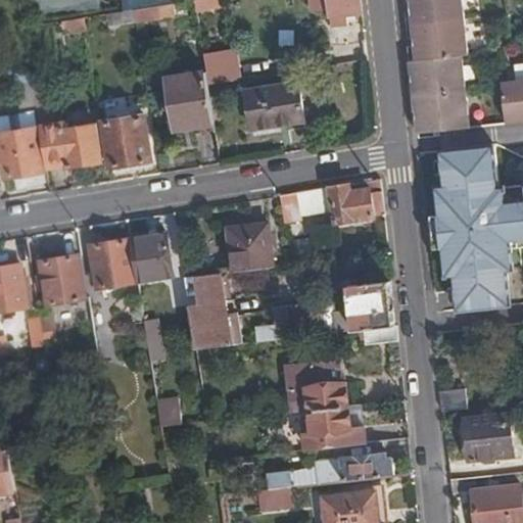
[(132,0),(135,10),(175,4),(173,0),(132,0)]
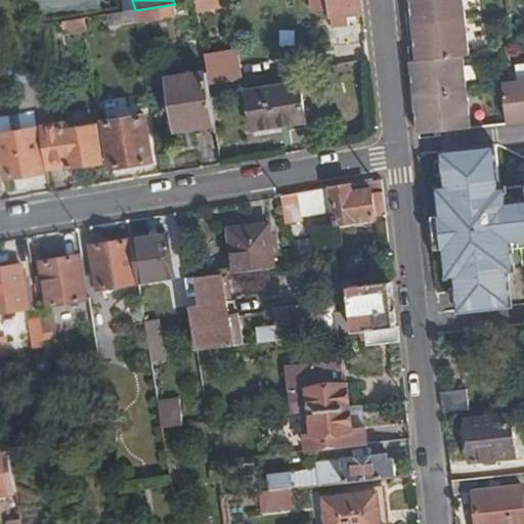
[(219,0),(200,0),(193,1),(197,12),(221,8),(219,0)]
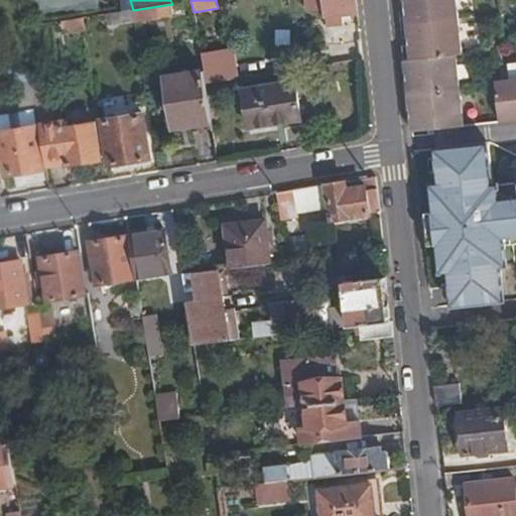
[(329,15),(358,11),(357,0),(308,0),(309,9),(328,8),(329,15)]
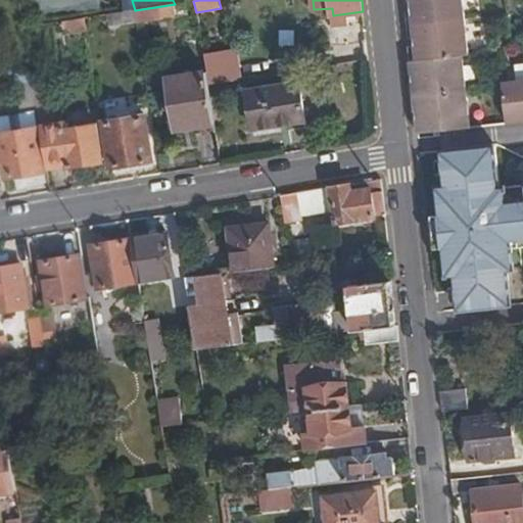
[(462,0),(409,0),(412,27),(465,20),(462,0)]
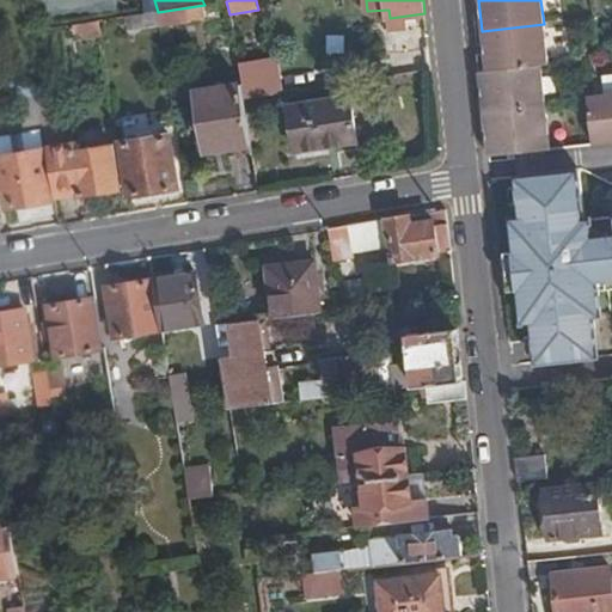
[(158,12),(159,25),(206,18),(204,5),(158,12)]
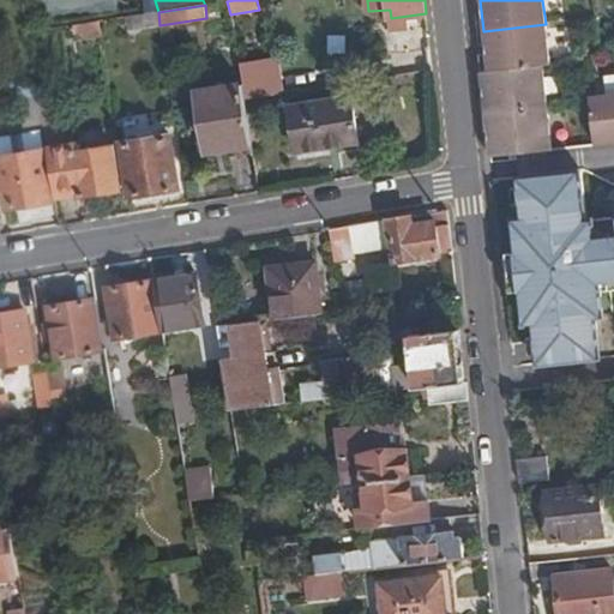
[(127,31),(160,25),(158,12),(126,18),(127,31)]
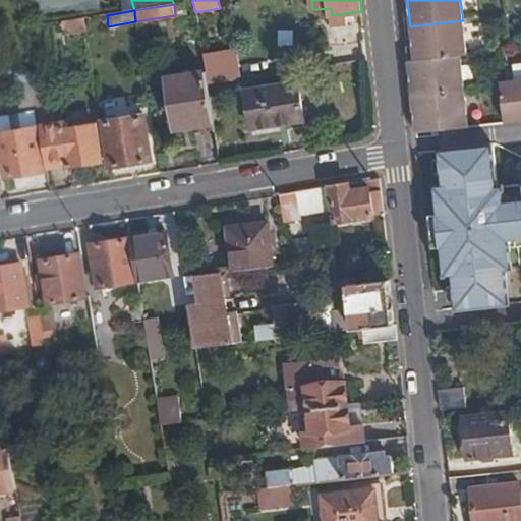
[(64,32),(84,27),(83,19),(62,22),(64,32)]
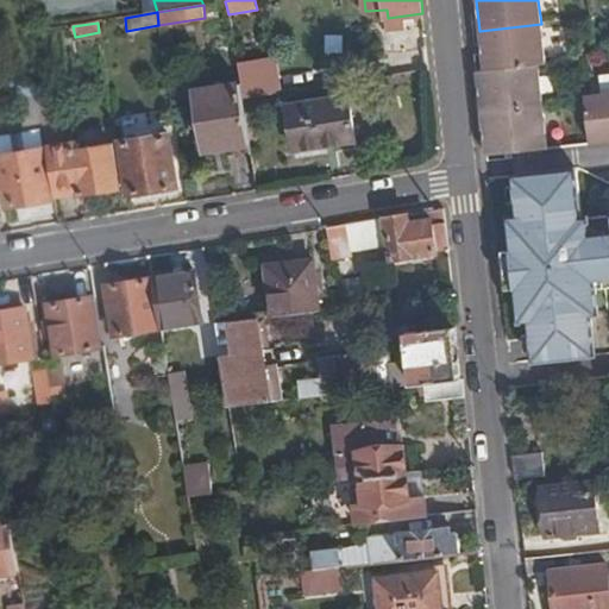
[(479,31),(484,71),(538,66),(545,64),(541,24),(479,31)]
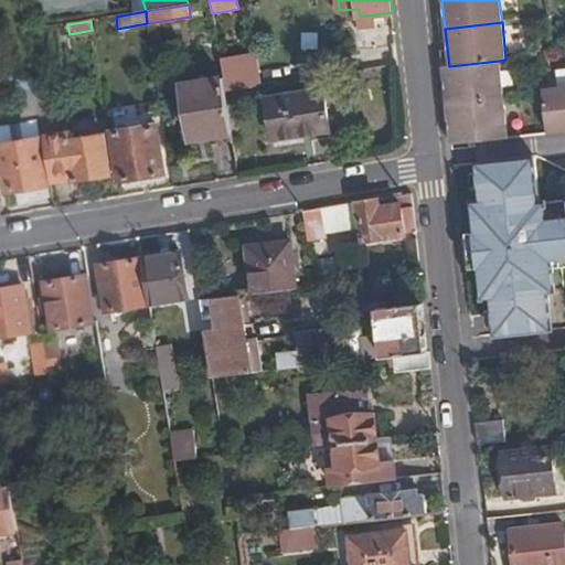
[(221,64),(223,78),(225,92),(244,88),(255,87),(251,59),(221,64)]
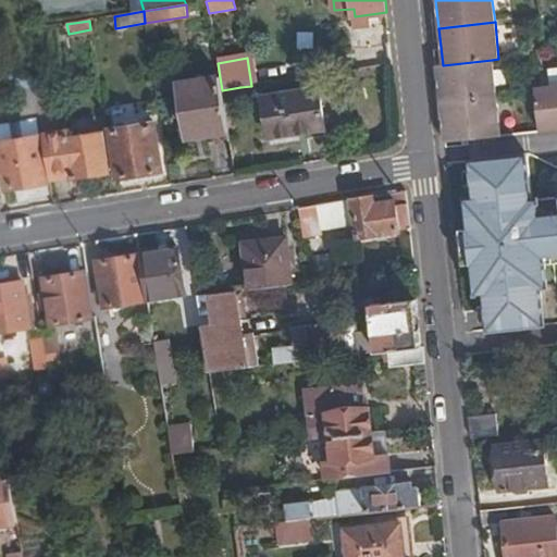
[(492,60),(443,65),(436,66),(441,104),(496,99),(492,60)]
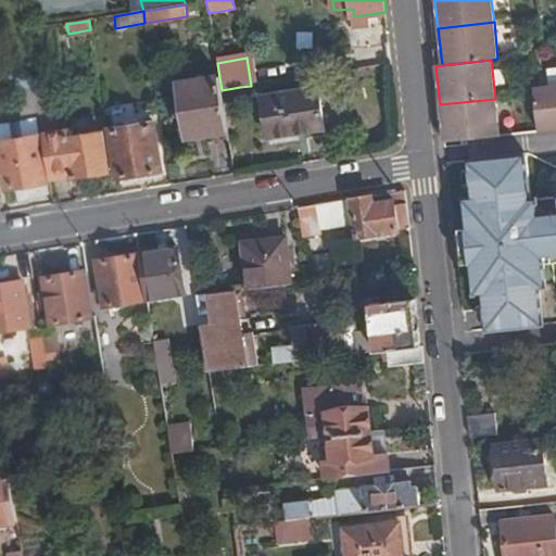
[(206,144),(230,140),(227,122),(222,90),(219,77),(179,84),(188,139),(205,137),(206,144)]
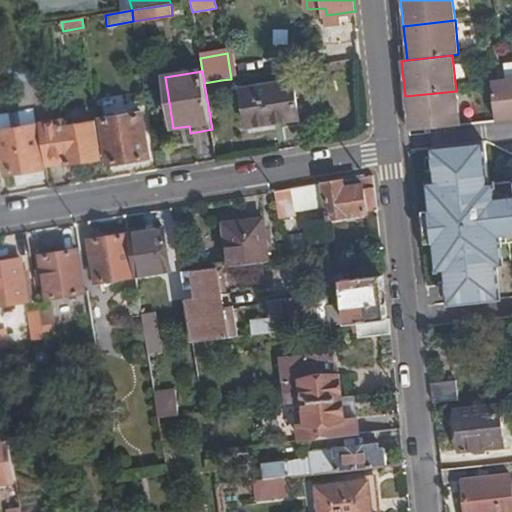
[(494,122),(511,120),(511,80),(490,83),(494,122)]
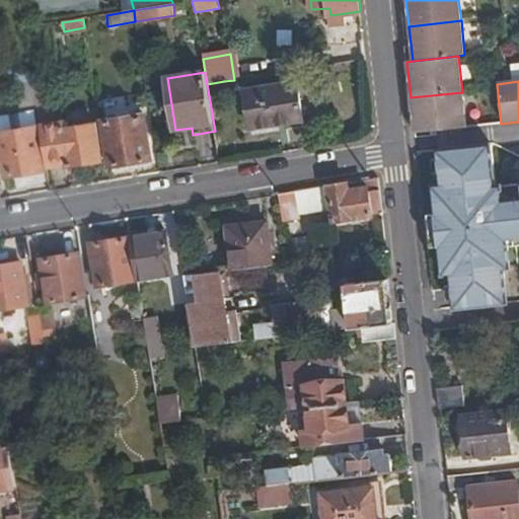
[(304,119),(298,82),(245,91),(251,128),(304,119)]
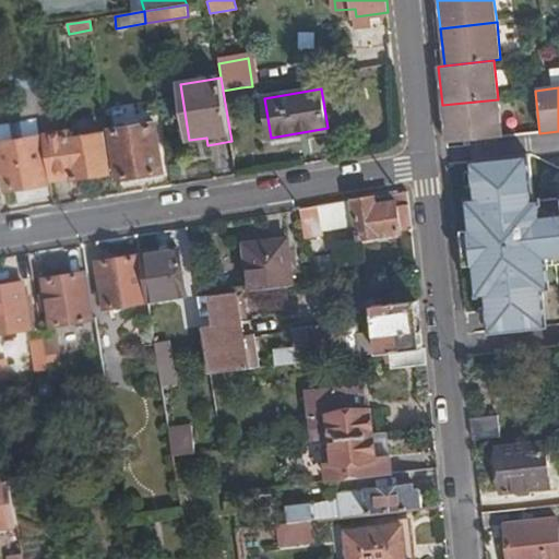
[(37,103),(36,94),(35,91),(19,93),(20,107),(24,105),(37,103)]
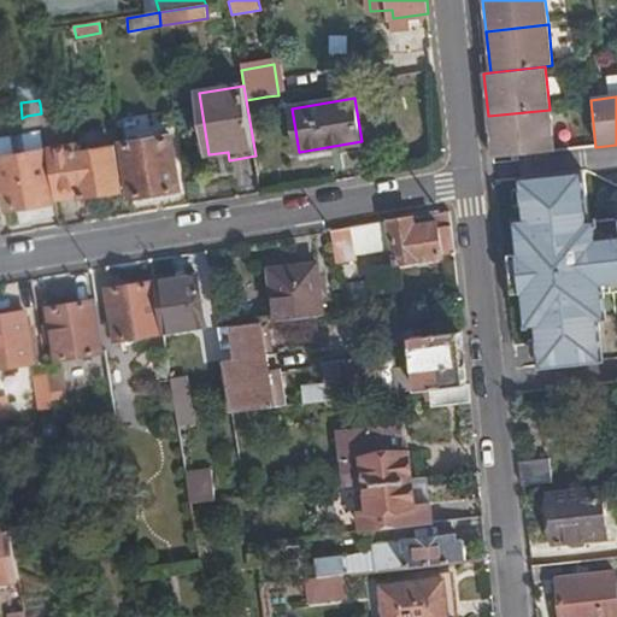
[(47,153),(56,200),(81,195),(80,199),(121,192),(112,142),(62,151),(58,124),(65,124),(65,113),(46,103),(40,104),(41,113),(47,153)]
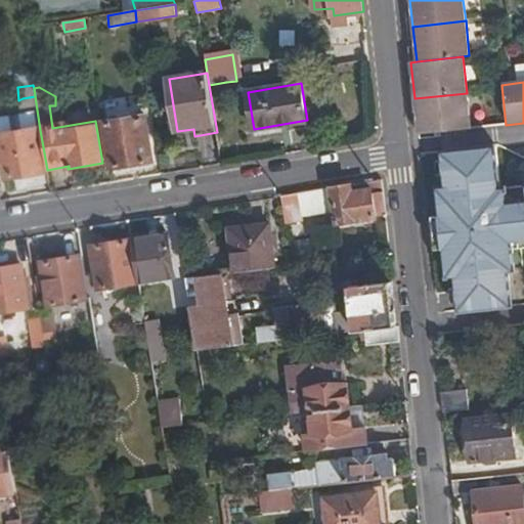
[(467,93),(415,98),(420,134),(442,132),(453,131),(471,129),(467,93)]
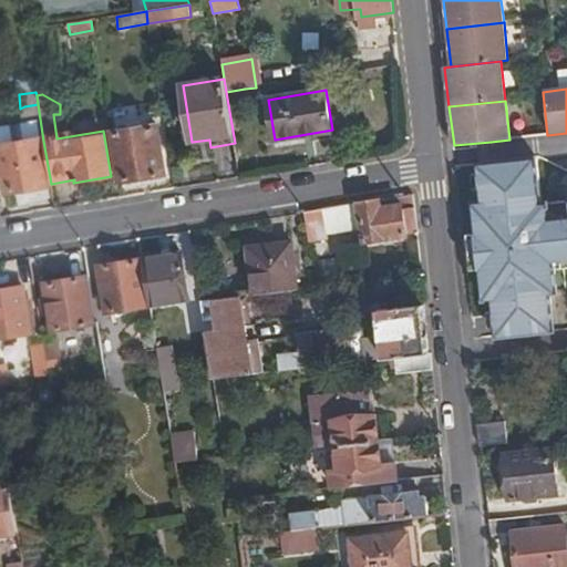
[(40,141),(43,141),(38,104),(24,106),(30,143),(40,141)]
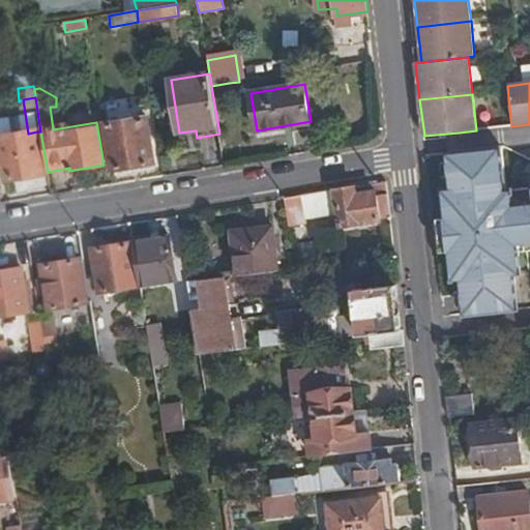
[(106,124),(114,170),(155,164),(148,118),(106,124)]
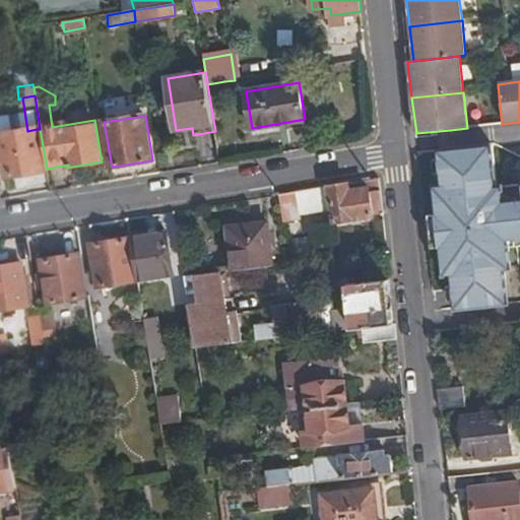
[(37,129),(27,131),(0,135),(0,144),(5,177),(45,172),(37,129)]
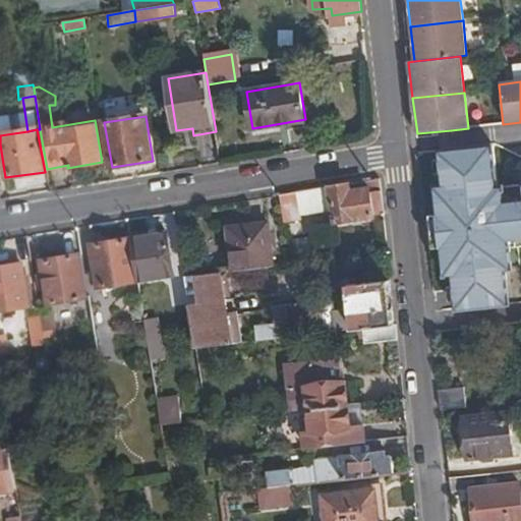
[(451,130),(440,131),(441,142),(442,154),(452,152),(451,142),(451,130)]
